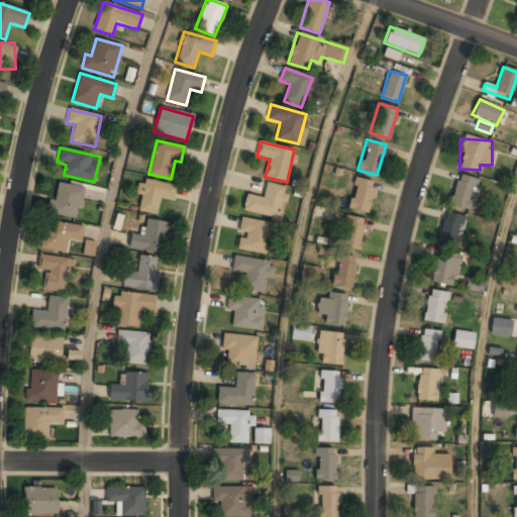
[(449,204),(469,210),(478,180),(457,174),(449,204)]
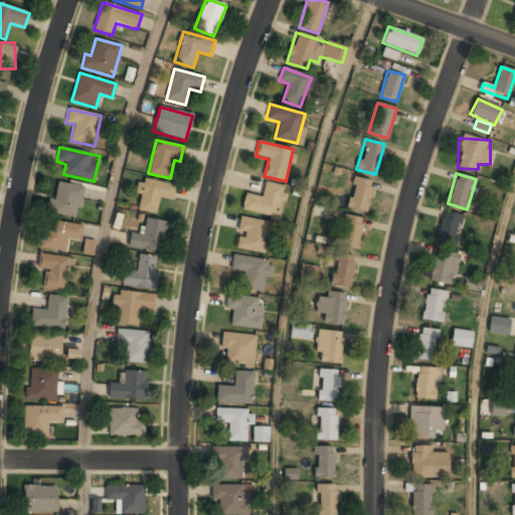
[(347,208),(366,211),(371,180),(352,177),(347,208)]
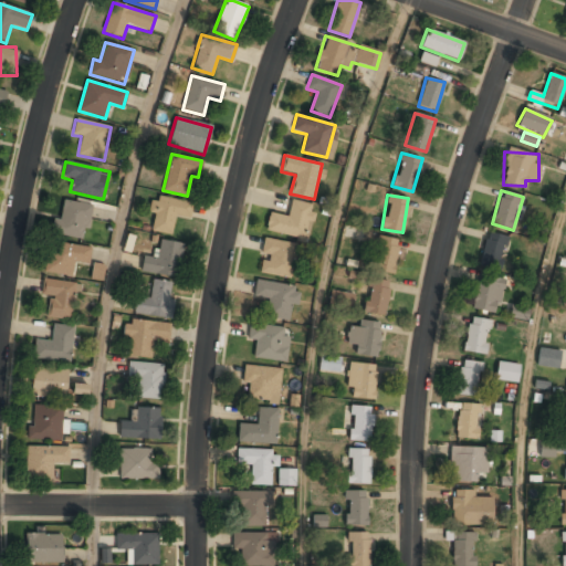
[(171,234),(175,216),(189,218),(191,202),(155,196),(149,231),(171,234)]
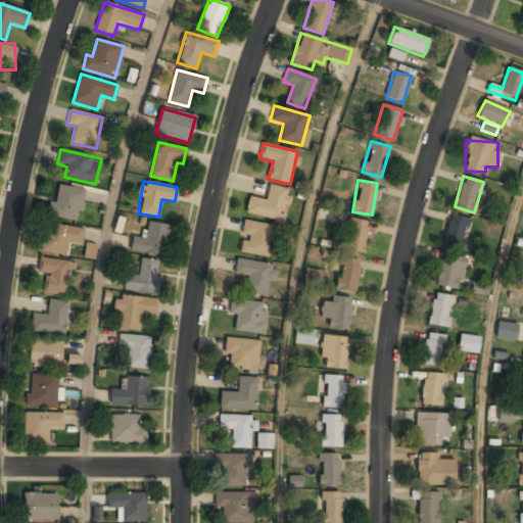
[(55,203),(49,202),(47,216),(78,223),(85,190),(59,185),(55,203)]
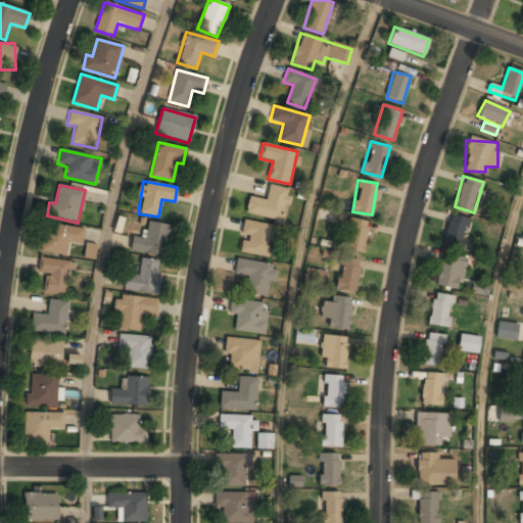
[(248,195),(245,212),(283,221),(290,190),(270,185),(266,199),(248,195)]
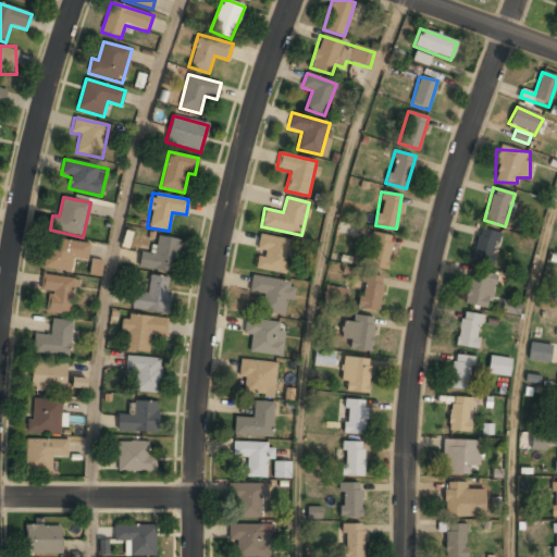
[(337,234),(356,238),(359,225),(341,221),(337,234)]
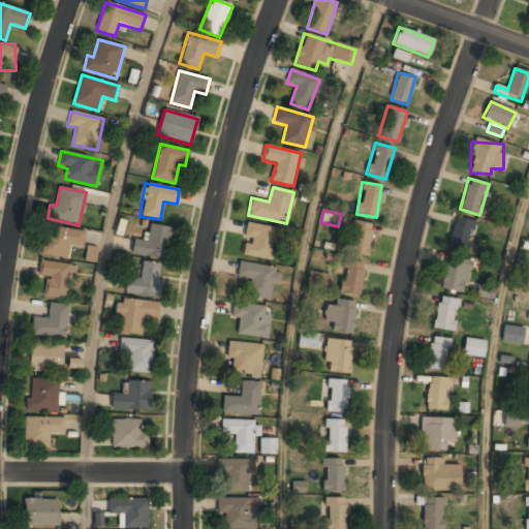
[(467,252),(475,221),(456,217),(447,247),(467,252)]
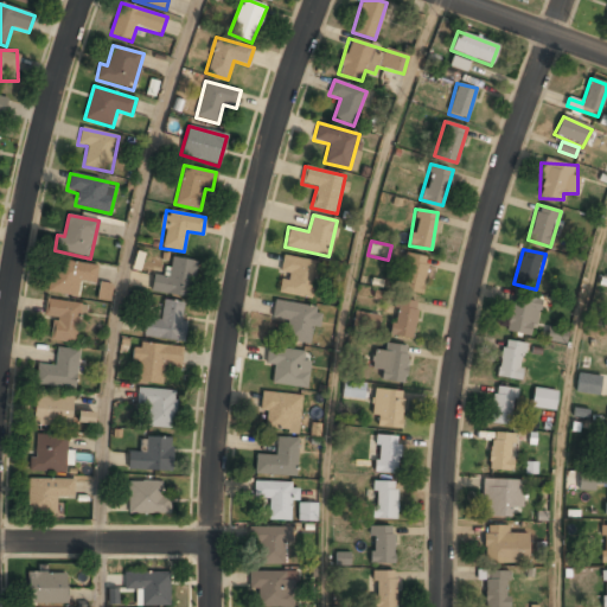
[(421,293),(427,256),(406,253),(400,289),(421,293)]
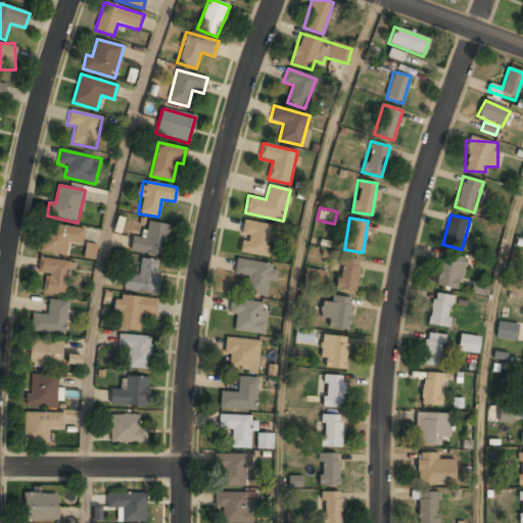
[(163,257),(170,226),(148,221),(144,240),(133,238),(130,250),(163,257)]
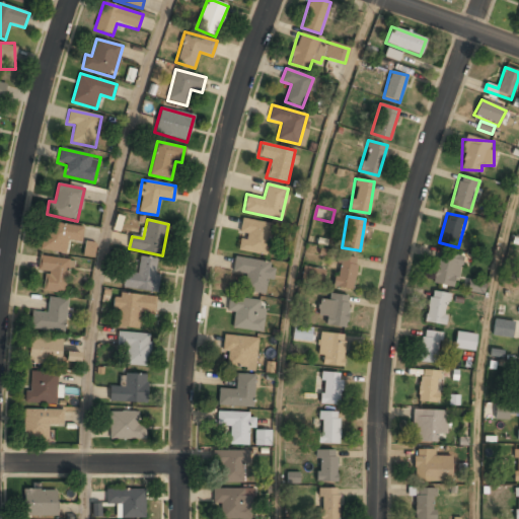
[(236,250),(268,254),(272,223),(241,219),(236,250)]
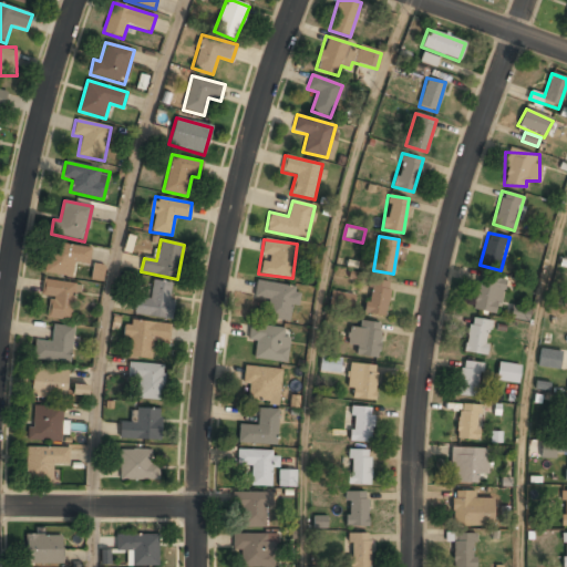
[(91,248),(49,241),(44,274),(72,278),(74,263),(89,265),(91,248)]
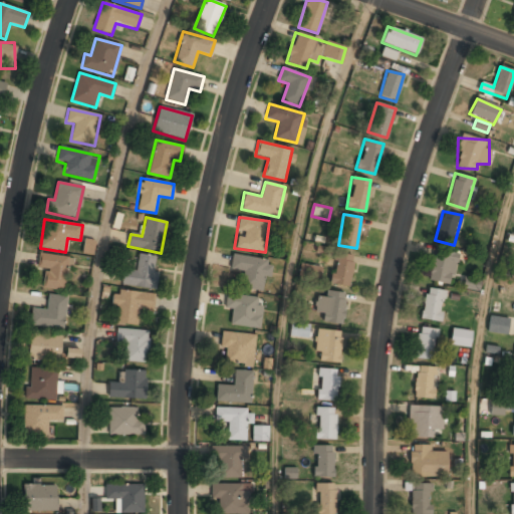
[(93,255),(95,240),(83,239),(82,253),(93,255)]
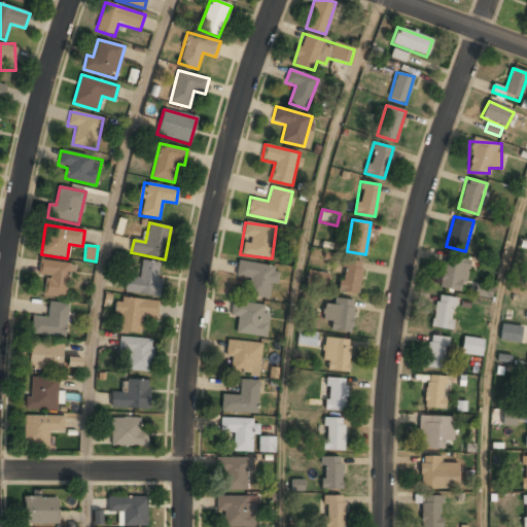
[(362,261),(344,258),(339,291),(357,293),(362,261)]
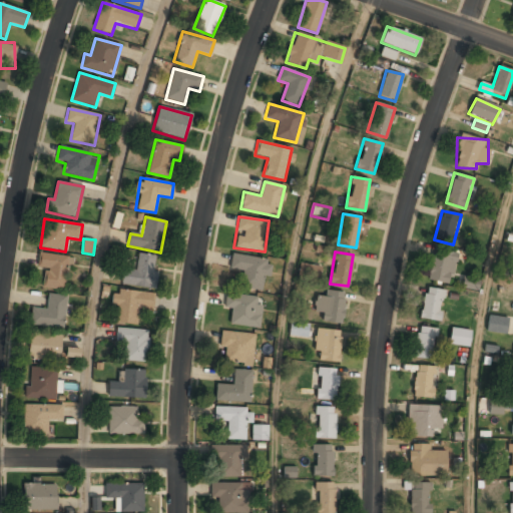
[(427,281),(447,284),(452,255),(433,251),(427,281)]
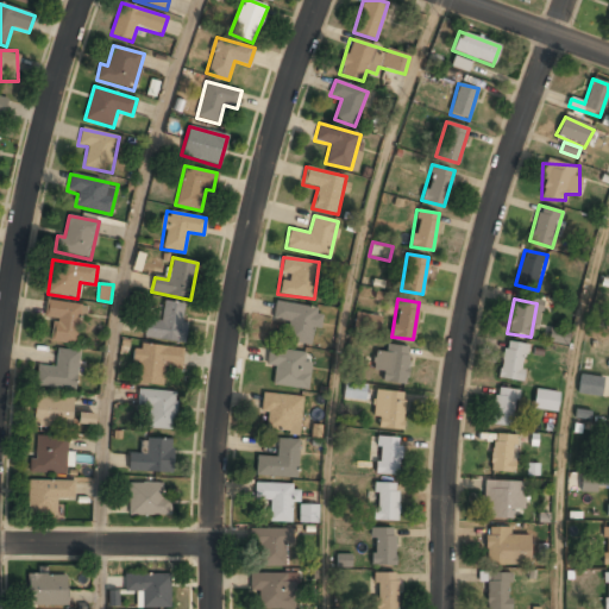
[(83,306),(45,301),(43,318),(54,319),(50,341),(79,345),(83,306)]
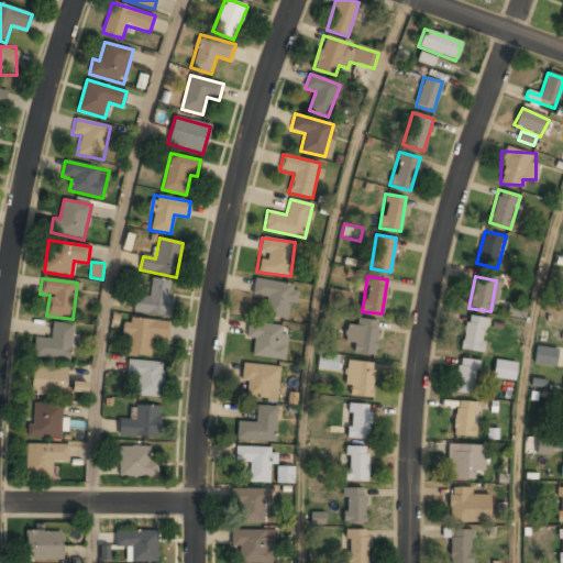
[(264,316),(290,320),(296,285),(254,278),(251,296),(267,298),(264,316)]
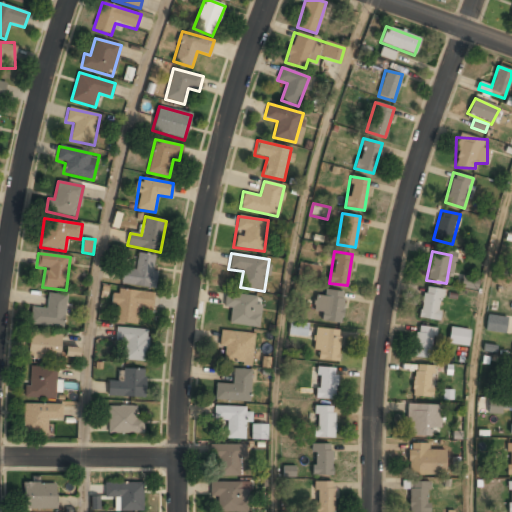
[(156,285),(155,254),(136,255),(137,269),(122,270),(122,286),(156,285)]
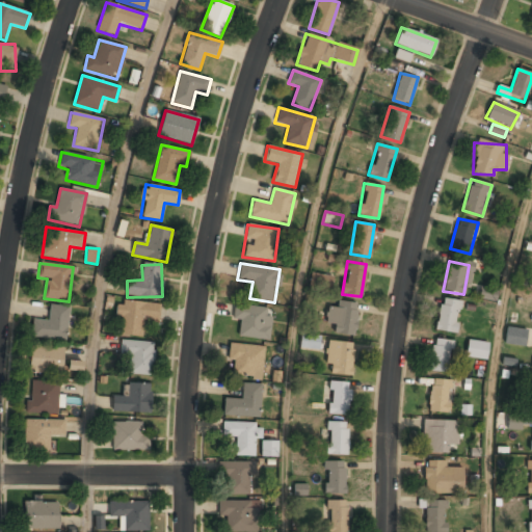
[(497,288),(480,287),(479,299),(496,300),(497,288)]
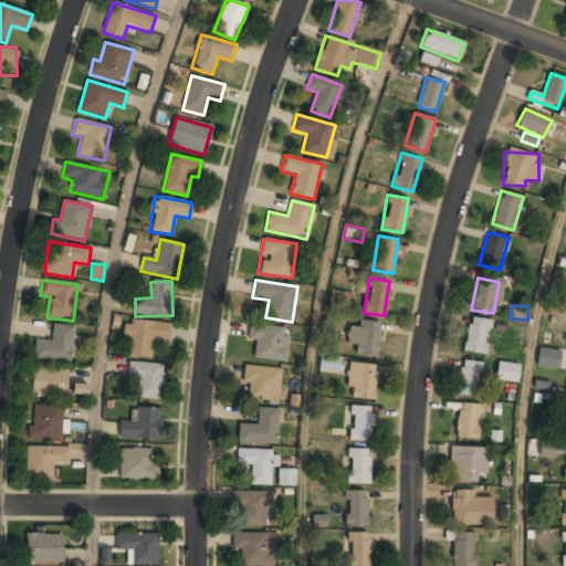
[(491,321),(469,316),(462,349),(484,354),(491,321)]
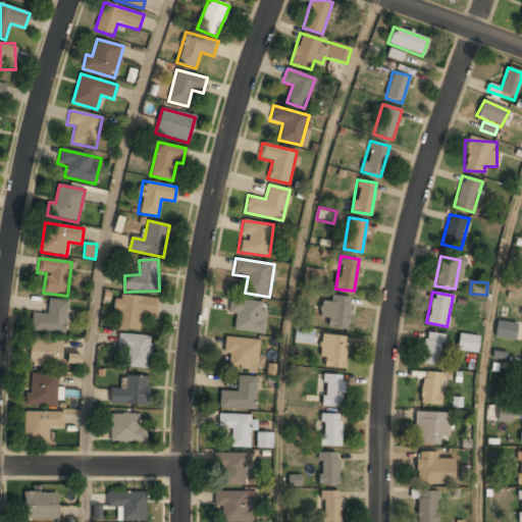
[(157,299),(118,295),(114,328),(140,331),(142,314),(155,316),(157,299)]
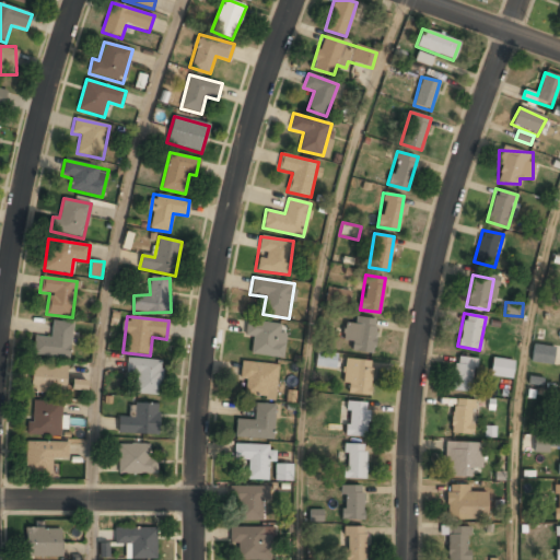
[(374,319),(345,319),(345,340),(352,340),(352,351),(374,351),(374,319)]
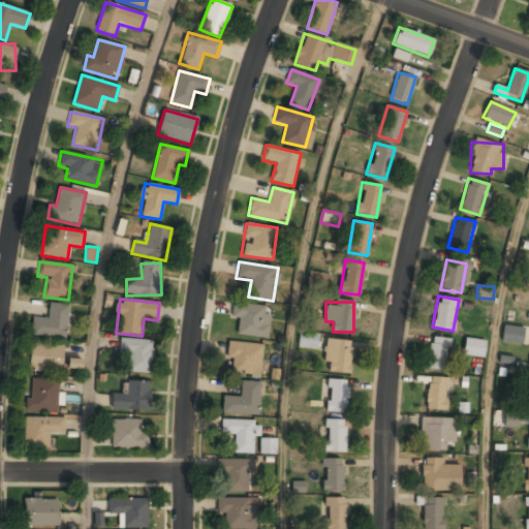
[(66,338),(68,305),(50,303),(49,319),(32,318),(31,336),(66,338)]
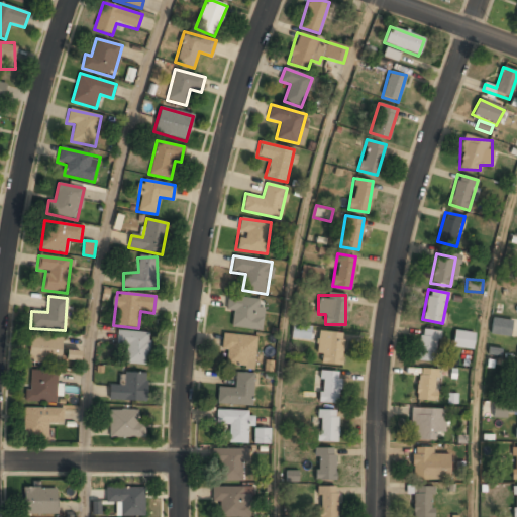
[(231,328),(261,330),(264,299),(227,296),(226,310),(233,311),(231,328)]
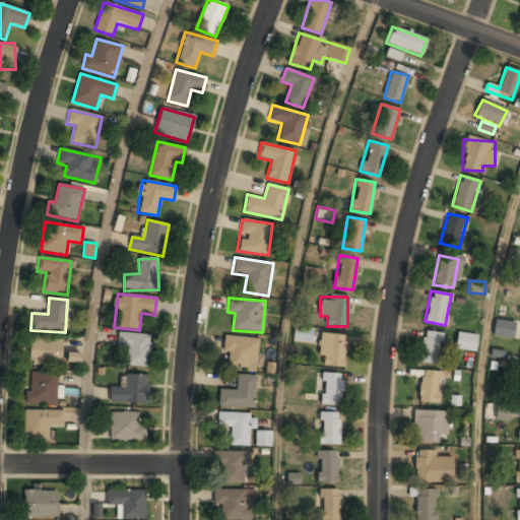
[(511,338),(514,323),(497,320),(493,334),(511,338)]
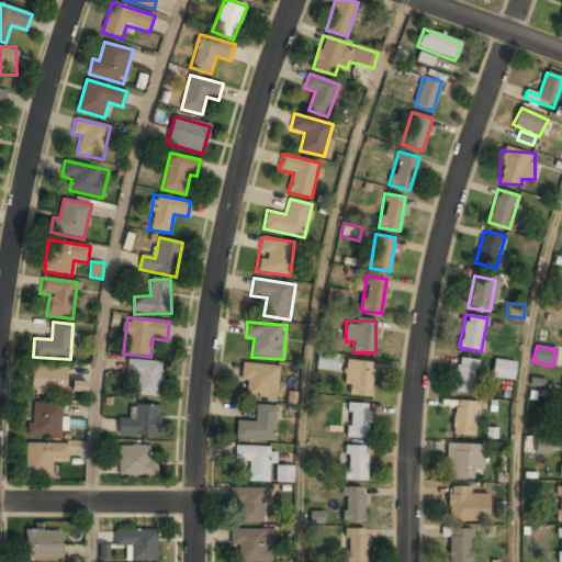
[(317,368),(337,370),(339,356),(318,352),(317,368)]
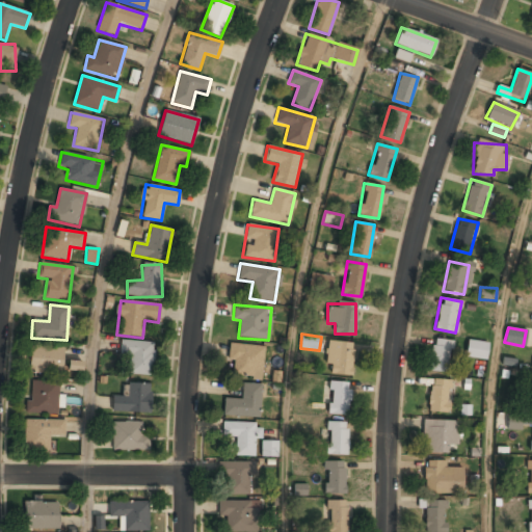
[(450,372),(451,340),(431,339),(430,371),(450,372)]
